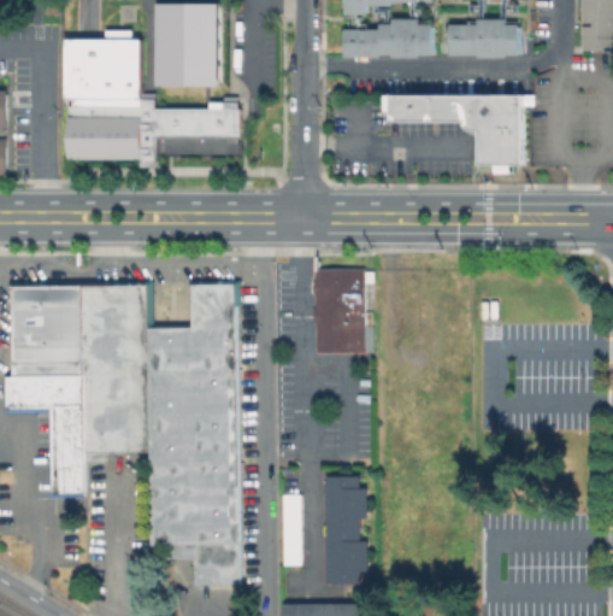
[(416,0),(416,3),(393,3),(393,5),(366,5),(366,15),(345,15),(345,0),(416,0)]
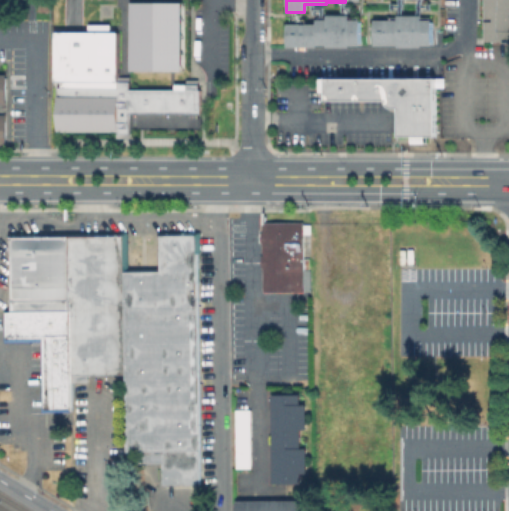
[(508,0),(479,0),(480,42),(508,42),(508,17),(508,0)]
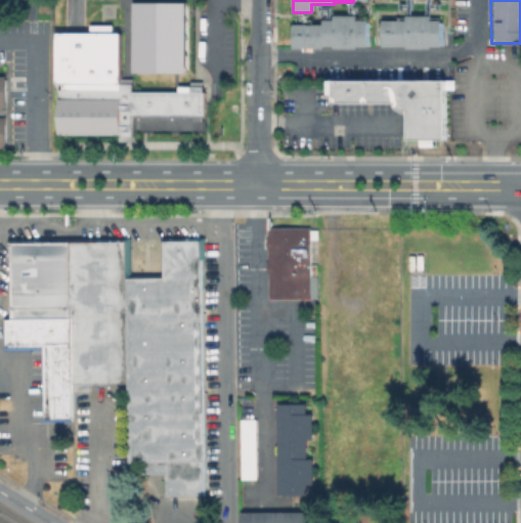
[(131,73),(180,73),(181,3),(132,2),(131,73)]
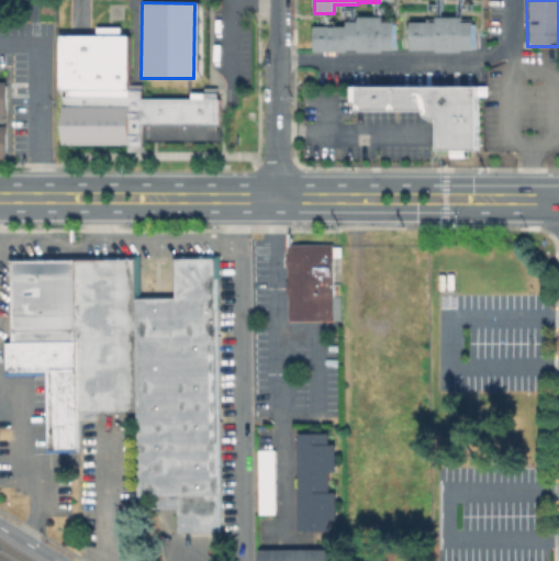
[(461,15),(461,21),(472,21),(472,47),(471,47),(471,52),(411,52),(411,20),(433,20),(433,15),(461,15)]
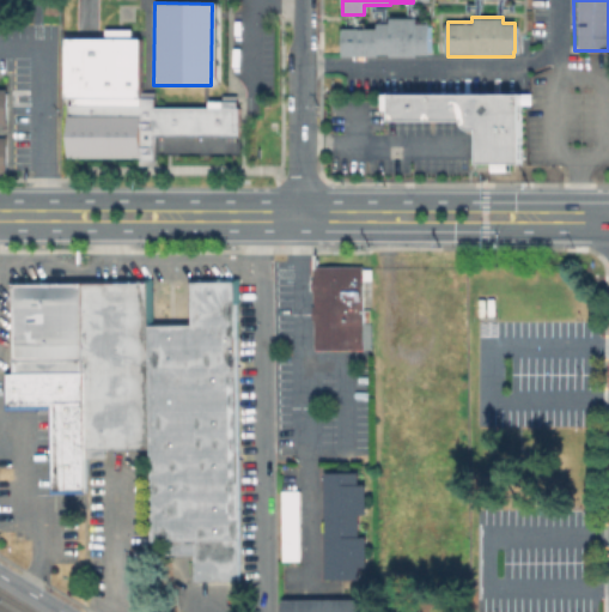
[(418,18),(418,24),(431,24),(430,54),(416,54),(416,56),(390,56),(390,54),(378,54),(378,56),(342,56),(342,28),(377,28),(377,23),(390,23),(390,18),(418,18)]
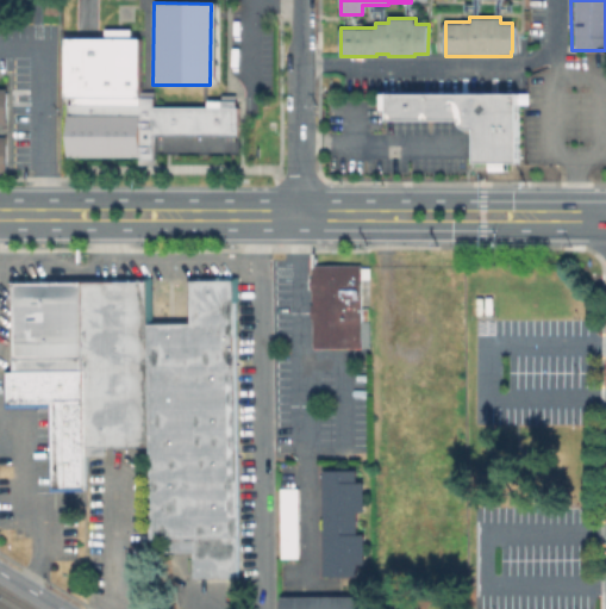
[(151,92),(151,107),(219,107),(219,93),(241,94),(239,154),(139,154),(139,157),(67,156),(67,106),(137,106),(137,92),(151,92)]
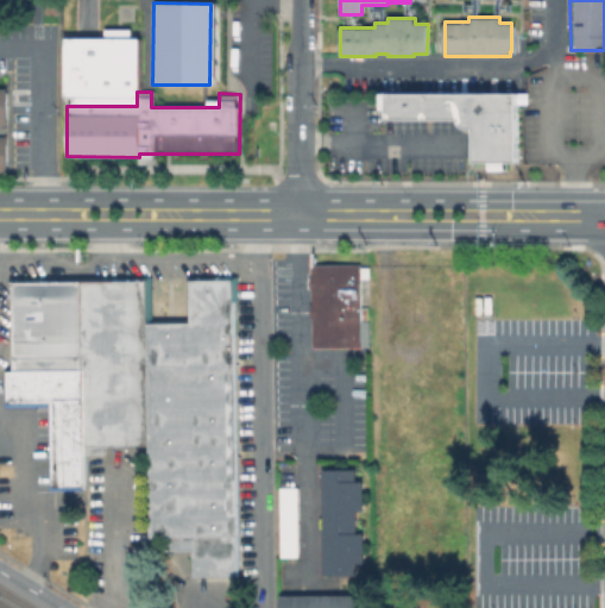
[(517,95),(517,164),(504,164),(504,170),(489,170),(489,164),(473,164),(473,132),(468,132),(464,131),(460,127),(458,124),(389,123),(389,111),(376,111),(376,94),(517,95)]
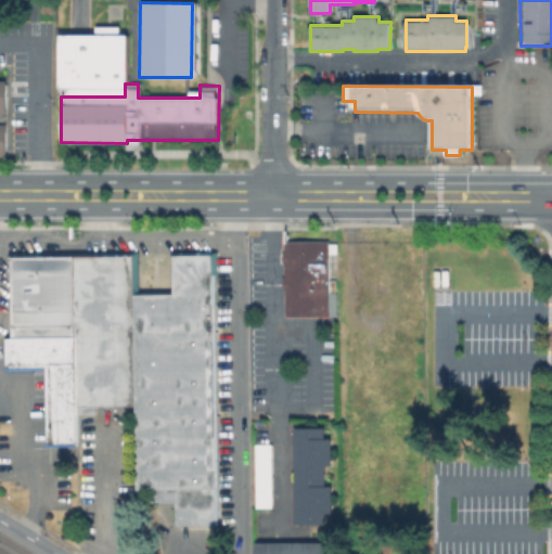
[(333,313),(333,317),(283,317),(283,243),(328,244),(328,286),(333,286),(333,313)]
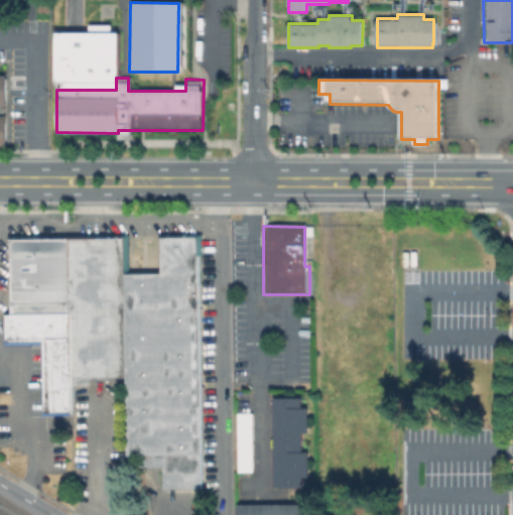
[(125,378),(125,273),(160,273),(160,238),(198,237),(200,454),(200,489),(164,489),(164,468),(139,468),(139,456),(126,456),(125,378)]
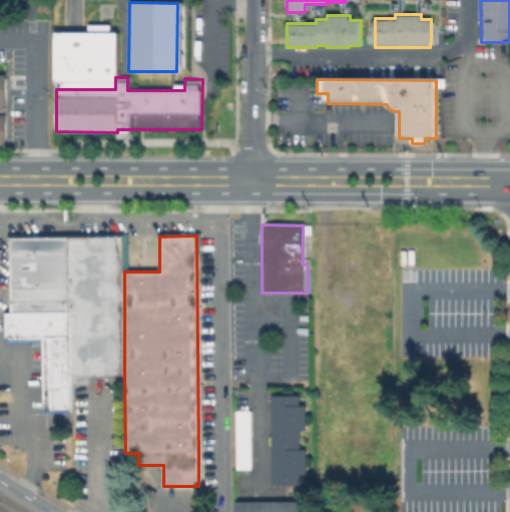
[(124,272),(124,376),(86,376),(86,384),(70,384),(70,412),(41,413),(41,344),(4,344),(4,312),(9,312),(9,301),(69,300),(68,236),(123,236),(123,272),(124,272)]
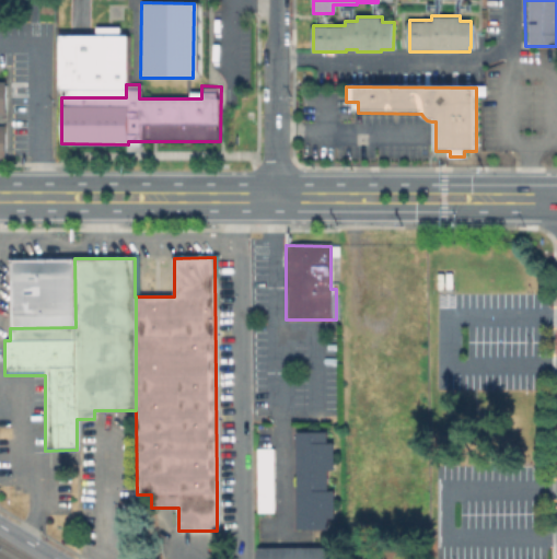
[(10,328),(10,259),(74,258),(76,327),(10,328)]
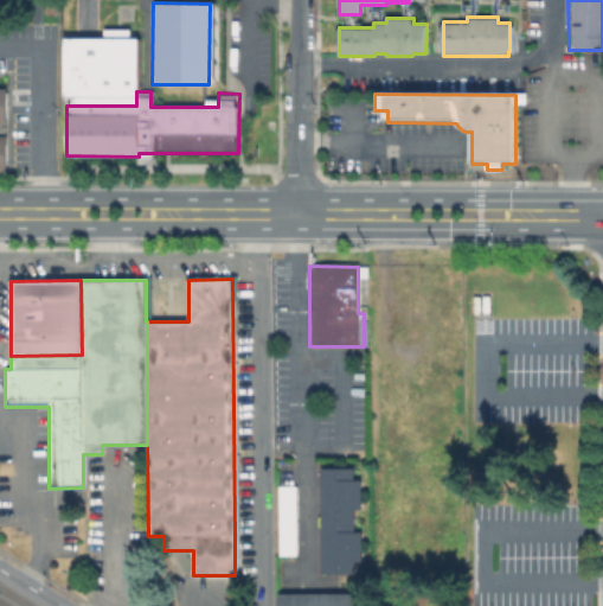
[(360,480),(360,510),(353,510),(353,533),(361,533),(361,561),(354,561),(354,574),(321,574),(321,469),(354,469),(354,480),(360,480)]
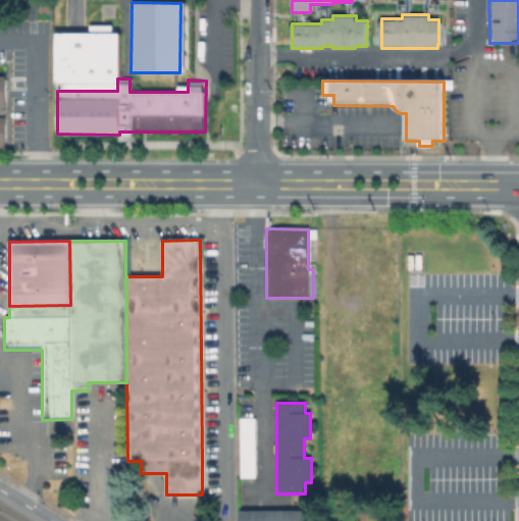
[(253,418),(253,477),(239,477),(238,418),(253,418)]
